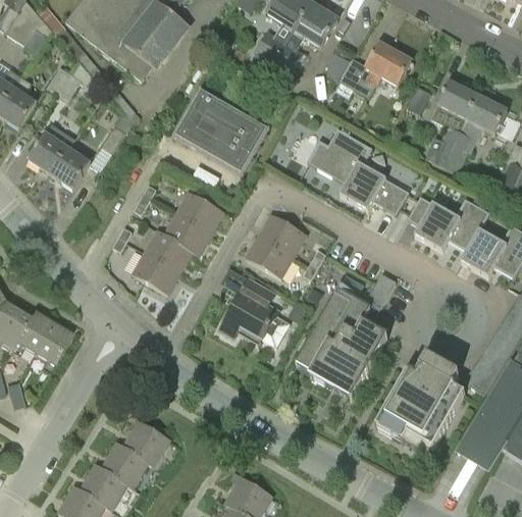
[(82,0),(65,21),(142,82),(153,66),(154,67),(188,26),(172,13),(180,0),(82,0)]
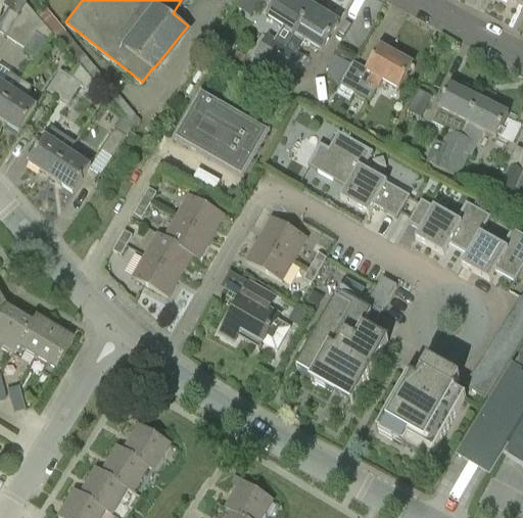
[(269,32),(251,61),(249,65),(266,76),(267,76),(312,3),(306,0),(276,0),(268,13),(284,22),(276,36),(269,32)]
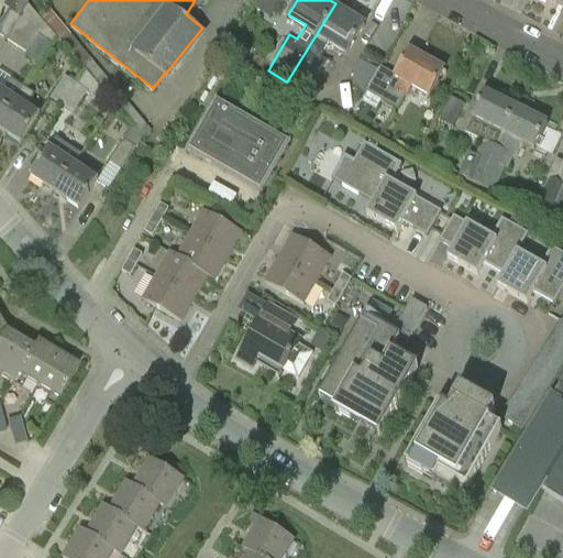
[(20,12),(19,12),(3,34),(26,50),(25,52),(39,59),(57,32),(28,1),(20,12)]
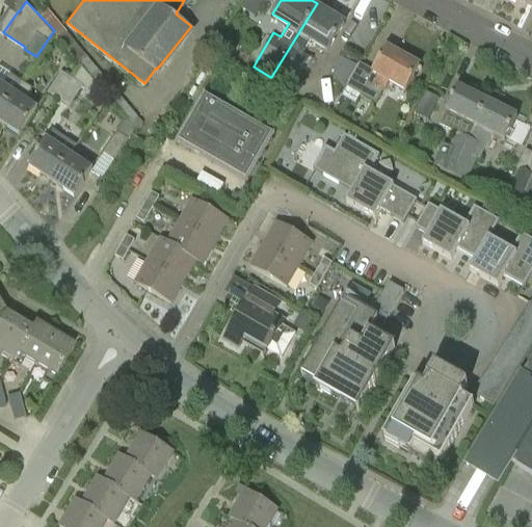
[(345,21),(317,3),(271,77),(270,77),(270,79),(295,95),(303,80),(296,76),(310,55),(301,50),(310,36),(327,48),(345,21)]
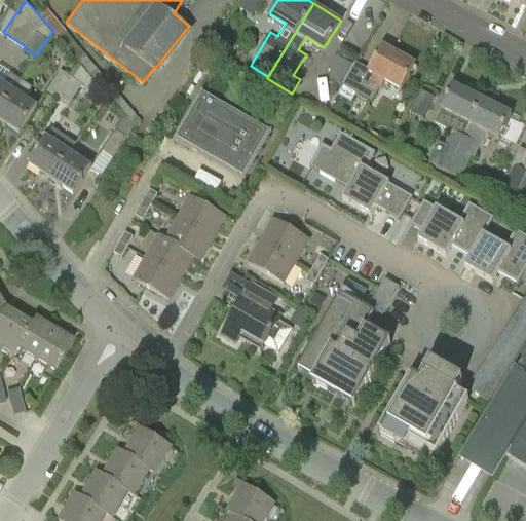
[(0,16),(0,29),(3,32),(17,11),(8,5),(0,16)]
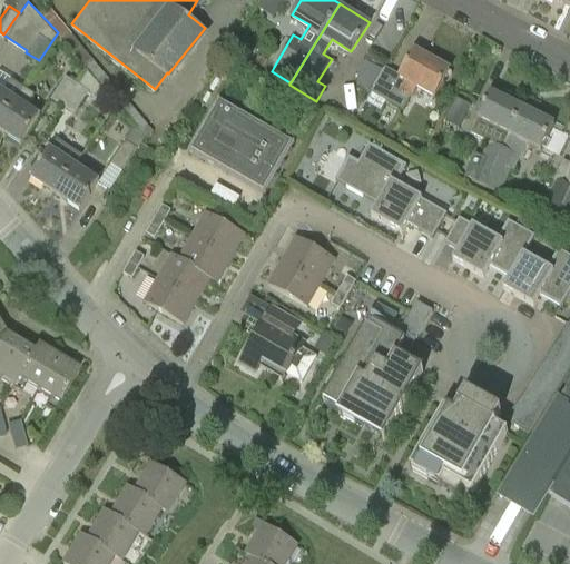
[(414,47),(400,72),(385,63),(371,89),(402,107),(409,96),(415,82),(435,94),(450,67),(414,47)]
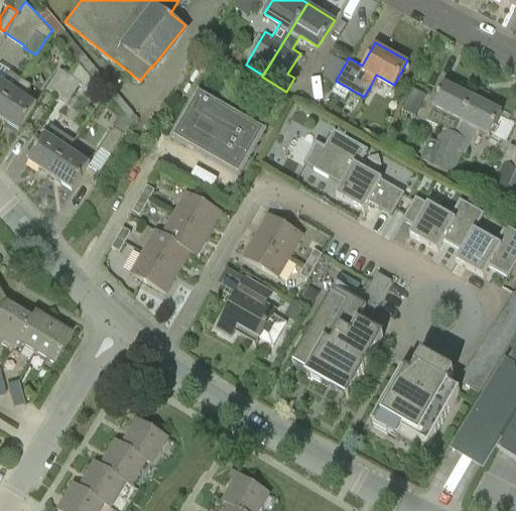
[(329,50),(323,61),(324,75),(334,81),(346,61),(345,60),(349,53),(334,44),(330,51),(329,50)]
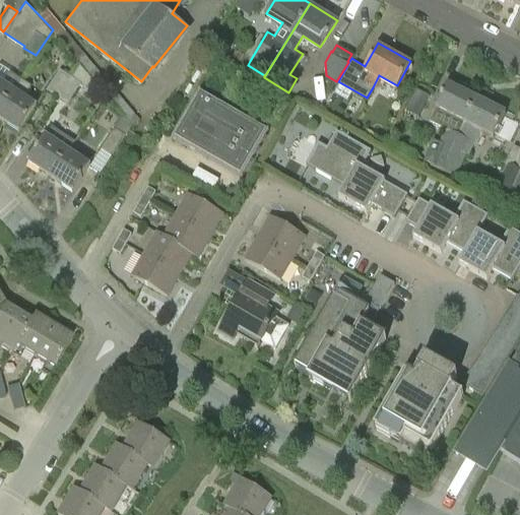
[(0,111),(21,77),(0,62),(0,111)]
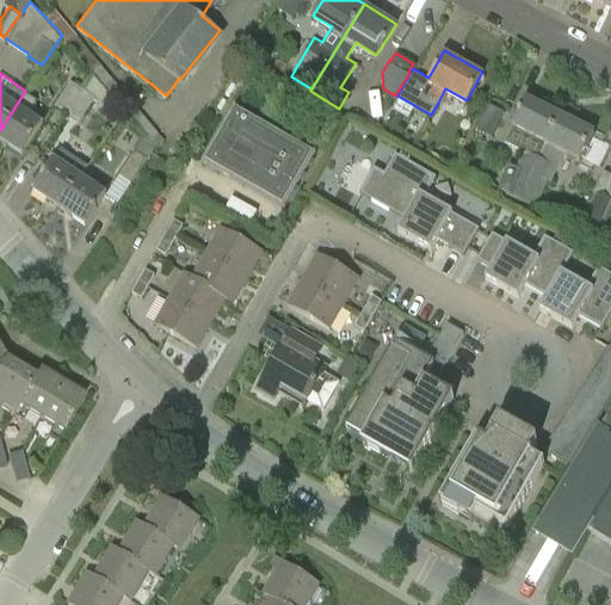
[(84,88),(68,112),(79,119),(93,97),(99,102),(107,90),(94,74),(84,88)]
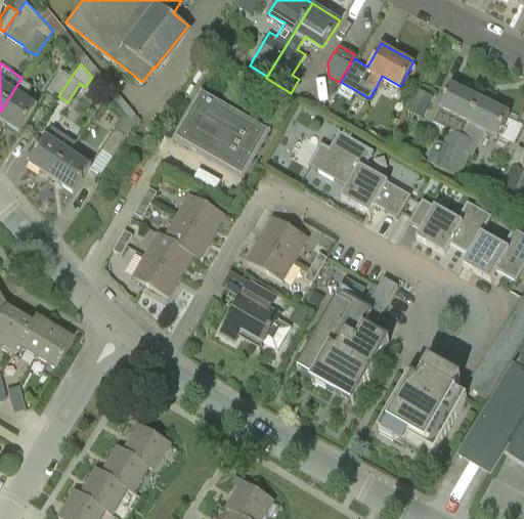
[(46,88),(58,96),(72,76),(60,68),(46,88)]
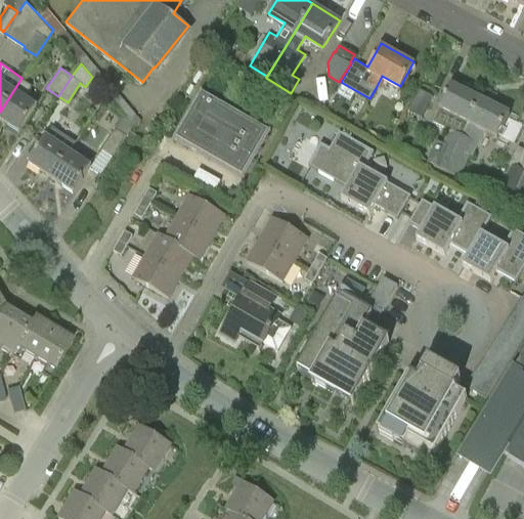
[(38,104),(25,95),(32,84),(22,78),(0,112),(0,117),(20,131),(38,104)]
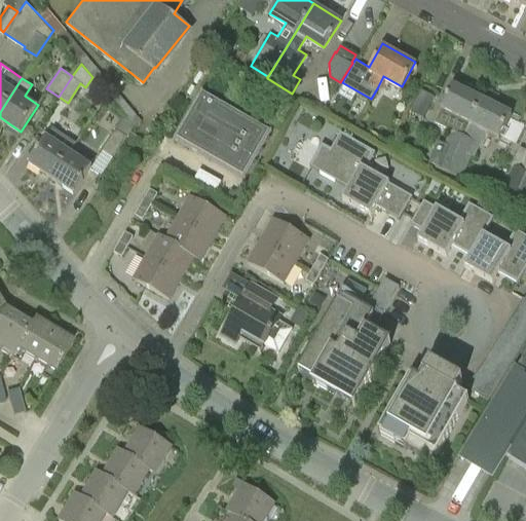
[(351,99),(355,90),(342,82),(337,91),(351,99)]
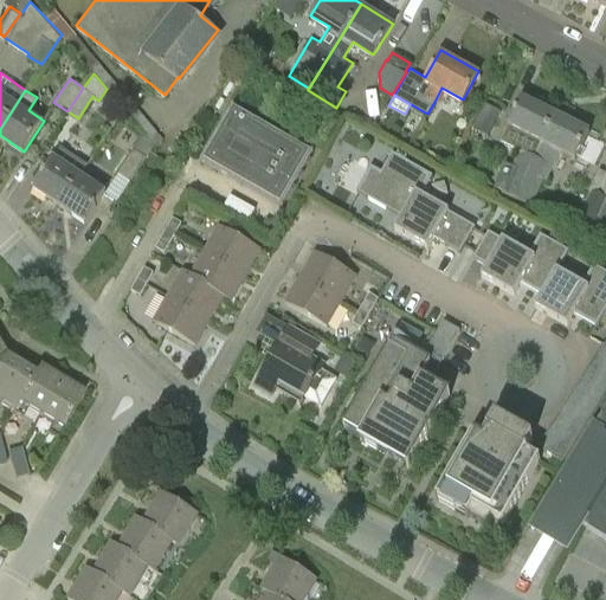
[(534,154),(554,111),(521,95),(500,139),(519,148),(513,162),(508,161),(497,186),(502,188),(501,191),(516,197),(534,154)]
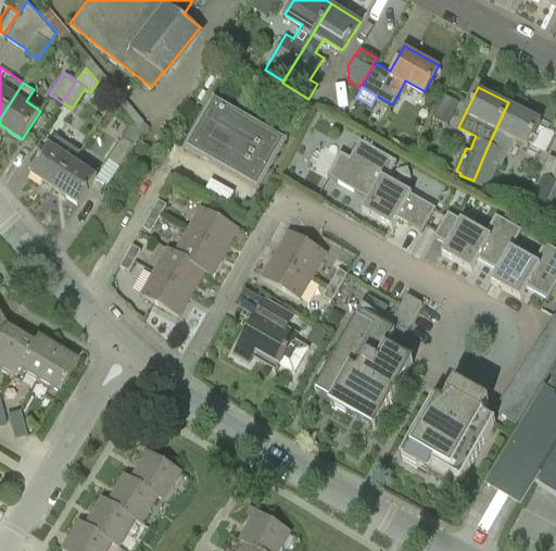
[(453,111),(458,99),(444,92),(439,103),(453,111)]
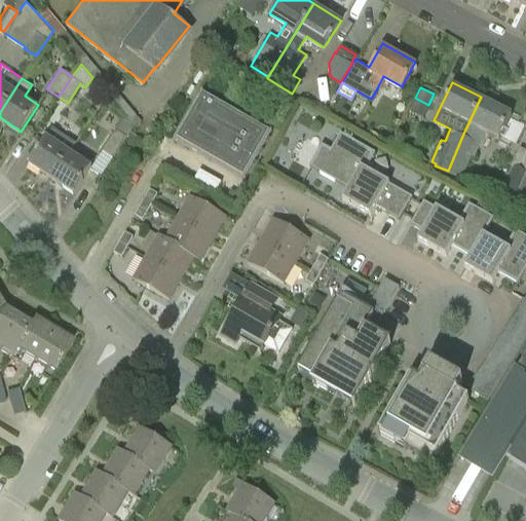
[(243,177),(272,128),(202,88),(175,136),(243,177)]
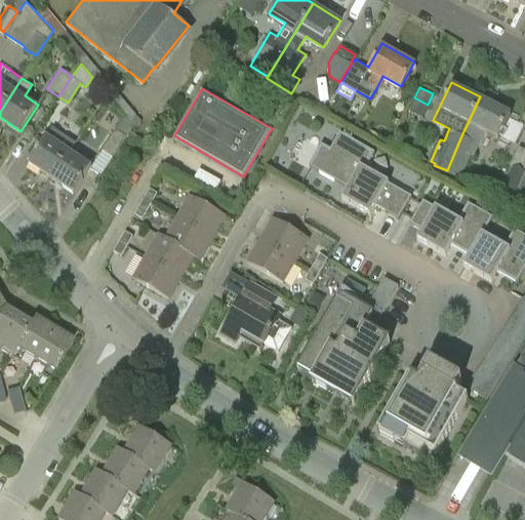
[(480,96),(462,133),(447,170),(460,175),(470,153),(473,155),(486,129),(498,135),(511,111),(480,96)]
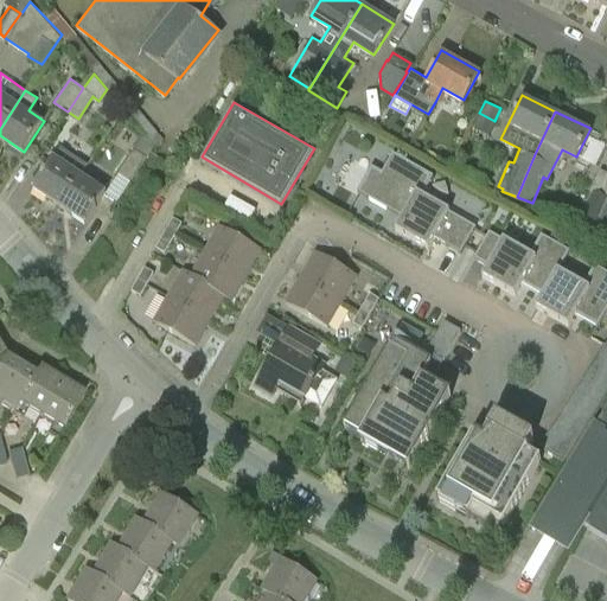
[(145,133),(117,171),(129,179),(154,144),(145,133)]
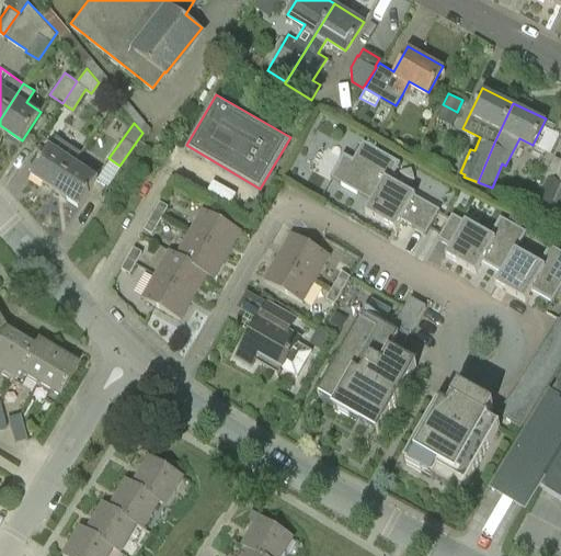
[(48,145),(50,146),(32,173),(56,189),(73,161),(72,160),(80,150),(56,134),(48,145)]
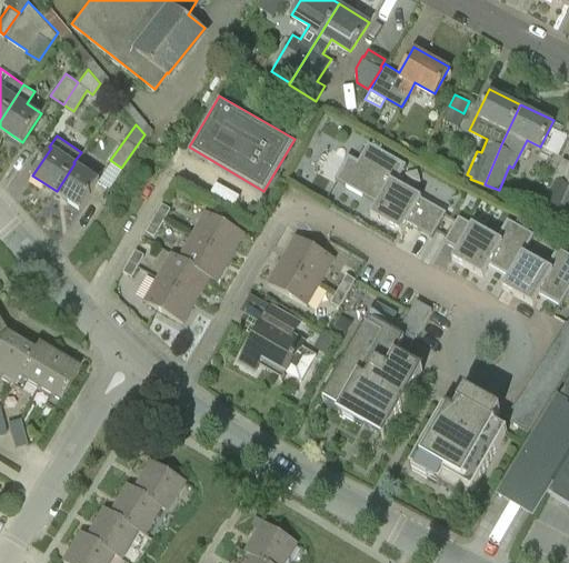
[(407,221),(431,235),(446,212),(393,181),(403,163),(372,144),(368,142),(358,158),(348,153),(335,177),(377,202),(370,212),(401,231),(407,221)]
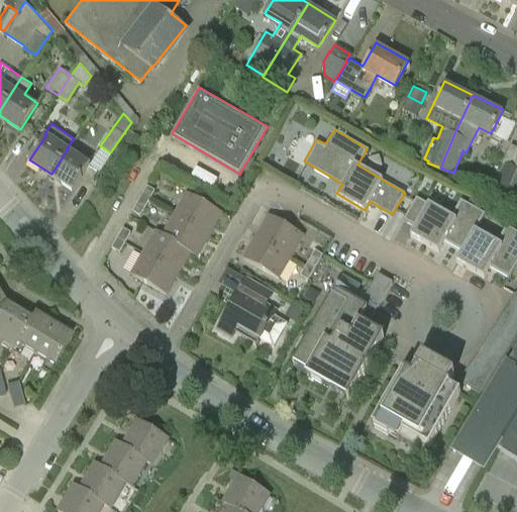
[(507,189),(516,168),(516,144),(510,142),(502,161),(504,162),(494,183),(507,189)]
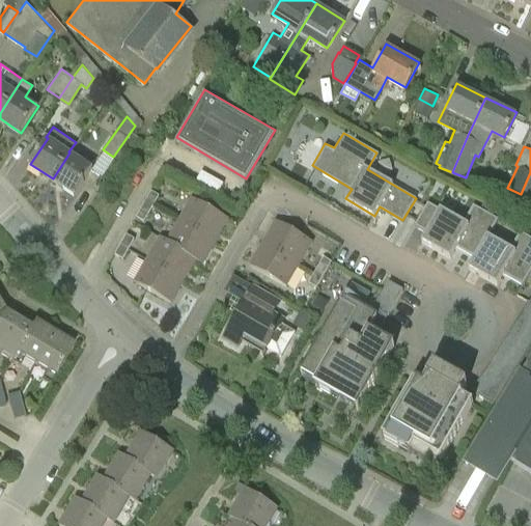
[(70,153),(53,178),(76,193),(92,168),(70,153)]
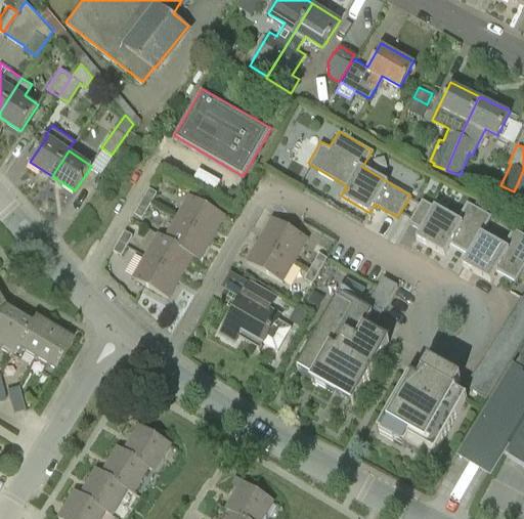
[(523,170),(514,191),(513,195),(514,195),(510,203),(520,208),(523,200),(523,199),(523,170)]
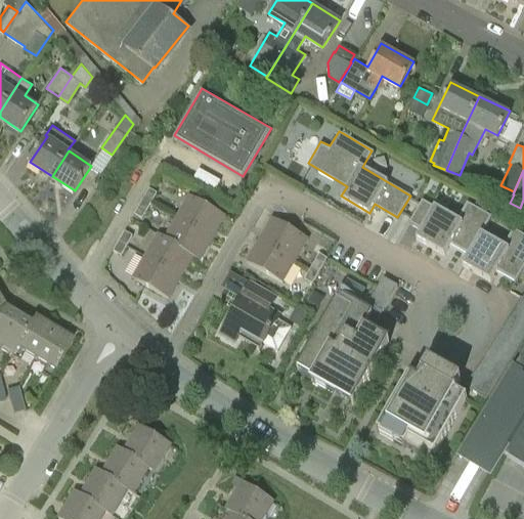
[(157,189),(148,185),(141,198),(150,202),(157,189)]
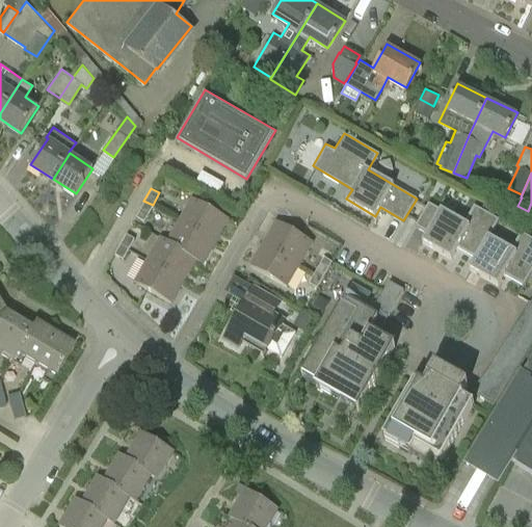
[(179,218),(215,239),(229,217),(191,195),(179,218)]
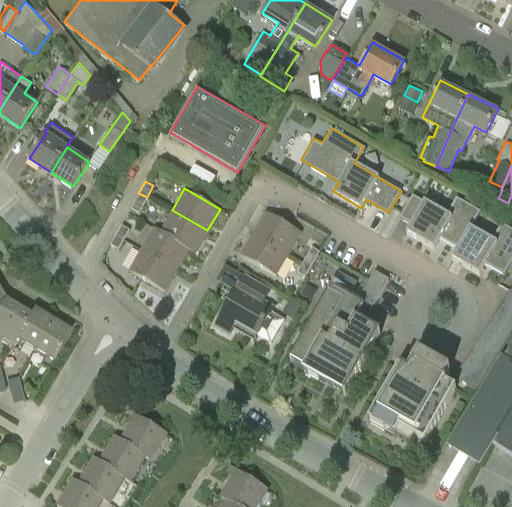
[(139,211),(147,197),(138,193),(131,206),(139,211)]
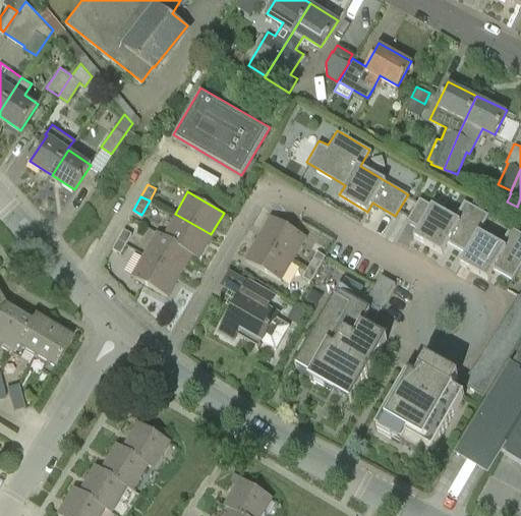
[(448,242),(465,253),(476,232),(487,214),(463,199),(453,218),(420,198),(406,221),(418,228),(413,237),(441,253),(448,242)]
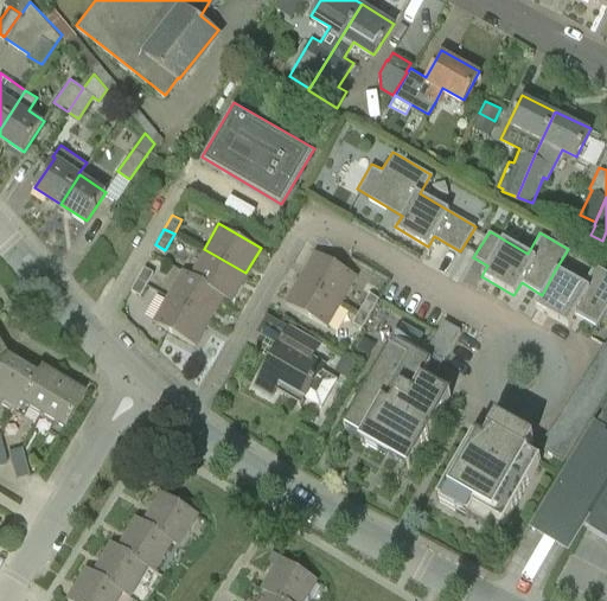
[(189,274),(223,294),(230,299),(246,273),(204,249),(190,273),(189,274)]
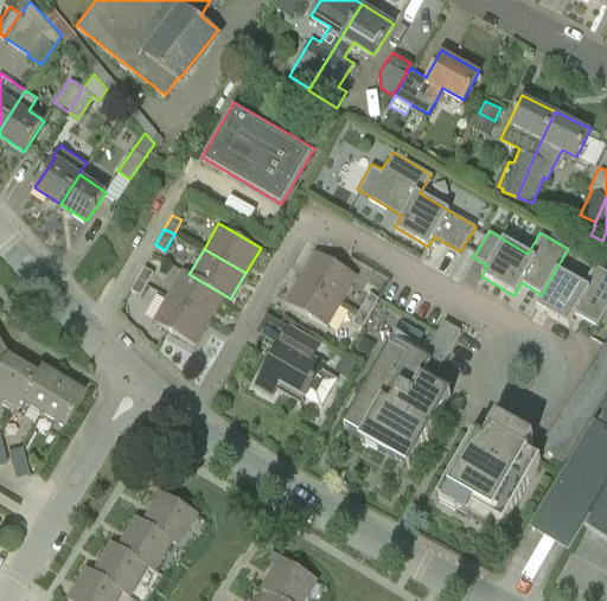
[(342,299),(357,273),(315,249),(300,274),(342,299)]
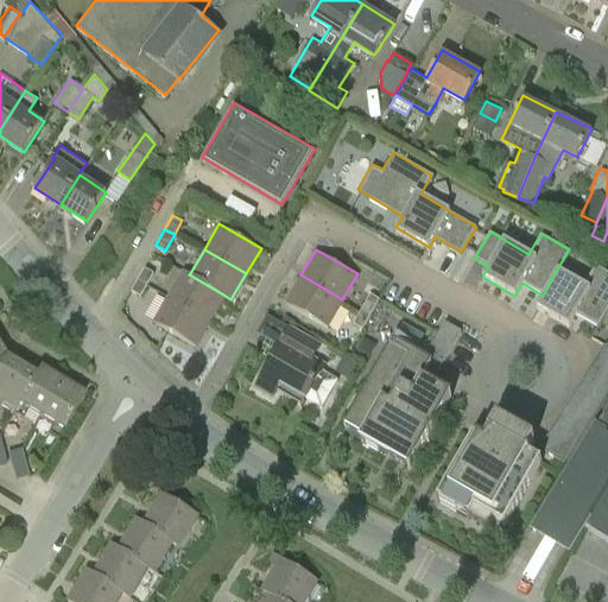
[(154,270),(145,265),(138,276),(147,282),(154,270)]
